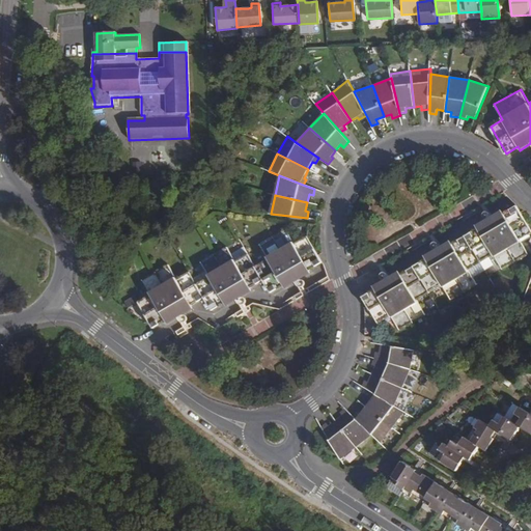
[(530,233),(530,231),(516,205),(504,212),(503,210),(476,225),(478,228),(451,243),(451,241),(425,255),(427,258),(401,273),(400,271),(373,285),(375,288),(362,297),(379,325),(391,316),(399,330),(425,315),(417,301),(443,286),(450,300),(476,285),(468,272),(481,263),(494,256),(498,263),(502,270),(529,254),(520,241),(530,233)]
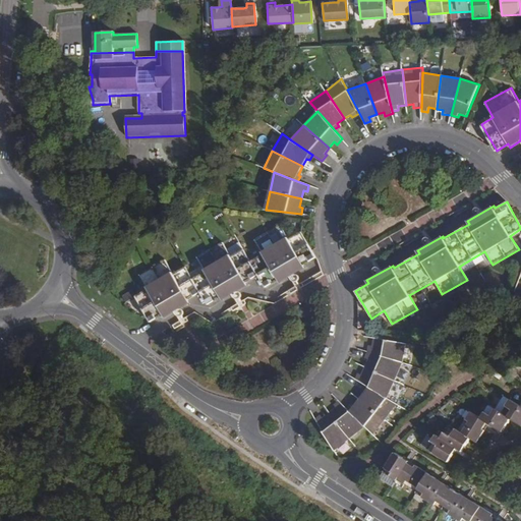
[(149,290),(136,297),(152,322),(163,314),(165,317),(189,303),(187,300),(200,293),(209,306),(221,298),(223,300),(247,286),(246,283),(259,276),(267,288),(279,280),(281,283),(305,269),(303,266),(316,257),(301,232),(288,240),(280,226),(255,240),(263,253),(250,261),(243,249),(231,256),(223,243),(197,257),(206,272),(192,279),(185,268),(173,275),(164,261),(139,276),(149,290)]
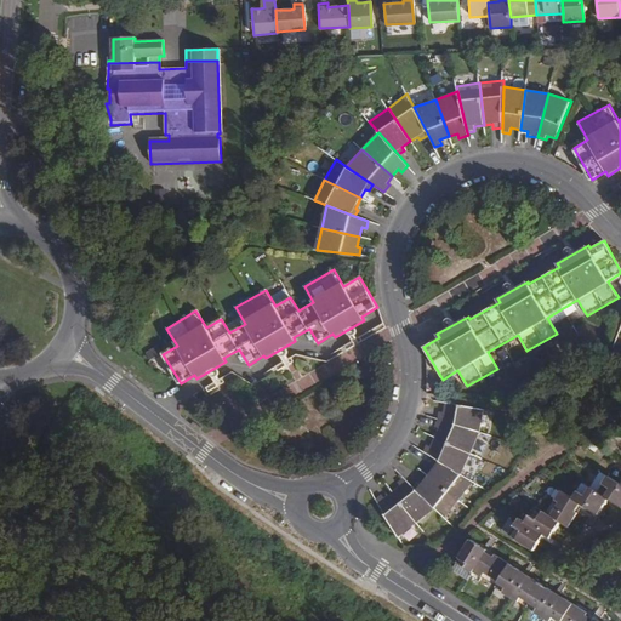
[(577,300),(563,308),(568,317),(582,308),(577,300)]
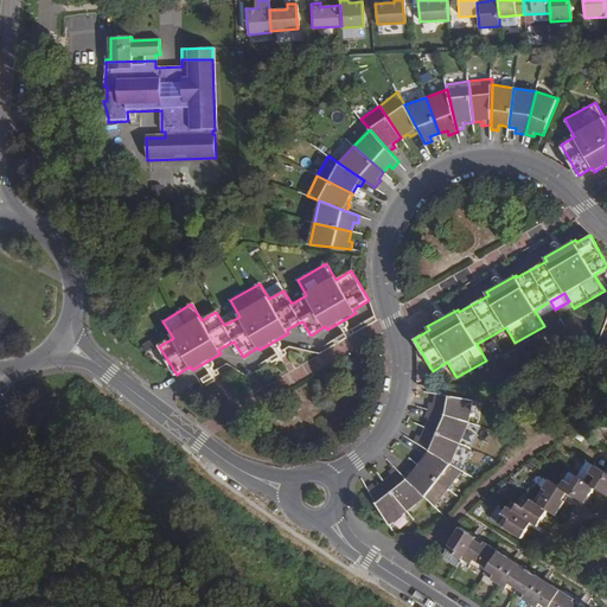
[(146,353),(159,346),(155,340),(142,349),(146,353)]
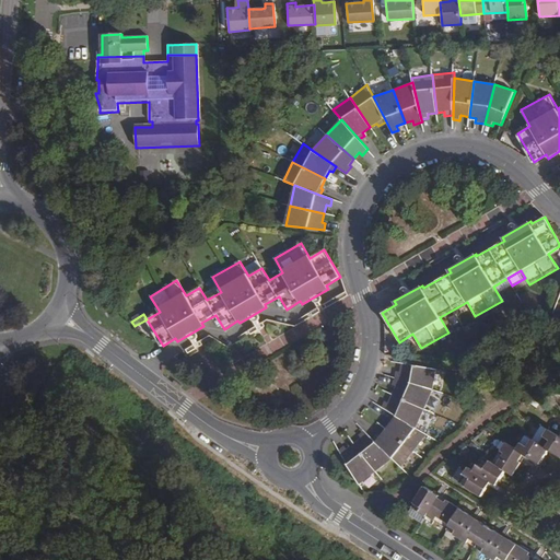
[(439,370),(401,363),(399,373),(395,372),(393,378),(433,391),(439,370)]
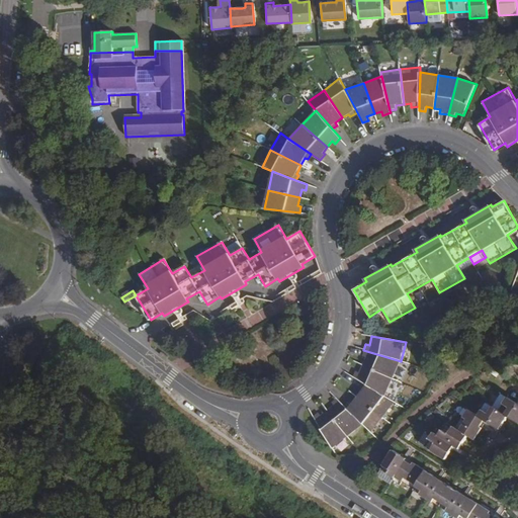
[(401,361),(363,350),(361,355),(364,356),(361,364),(393,378),(401,361)]
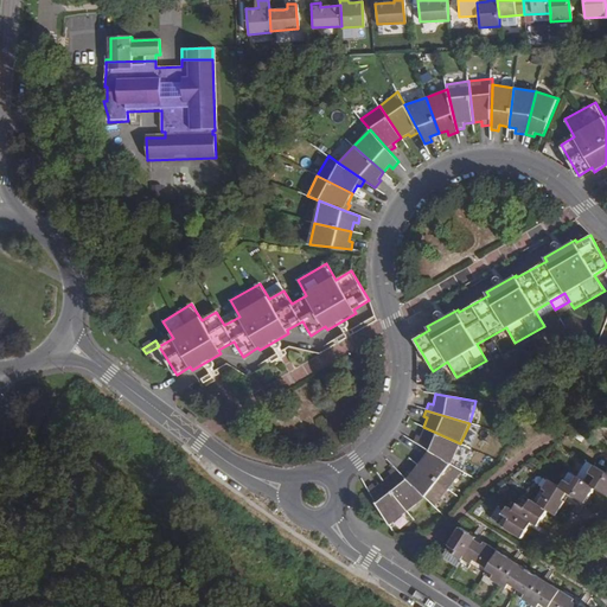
[(460,443),(423,427),(420,436),(416,435),(413,441),(425,448),(451,465),(460,443)]
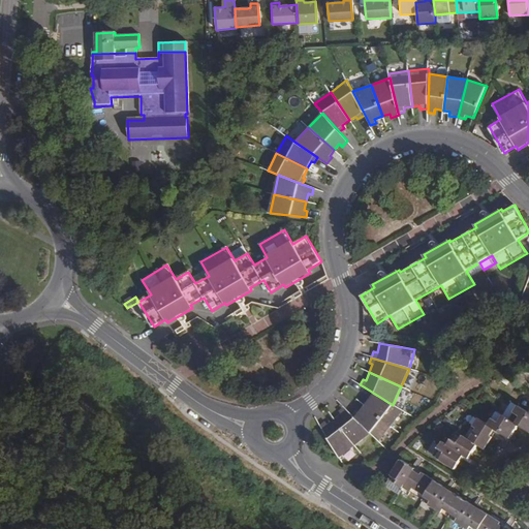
[(368,399),(364,405),(392,427),(404,411),(393,405),(370,391),(365,397),(368,399)]
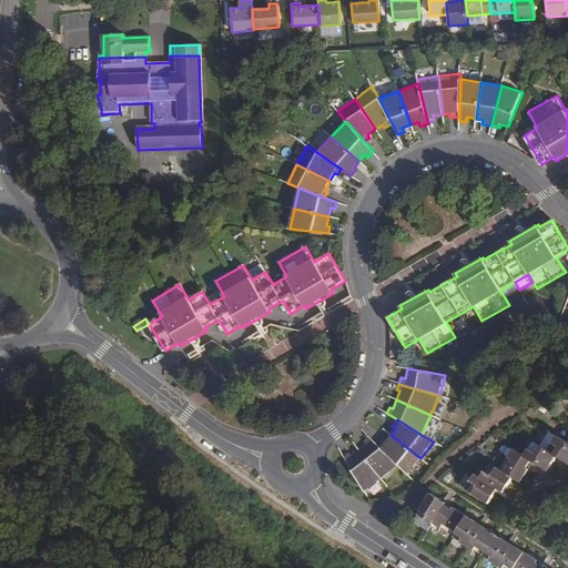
[(540,445),(548,448),(556,435),(549,430),(540,445)]
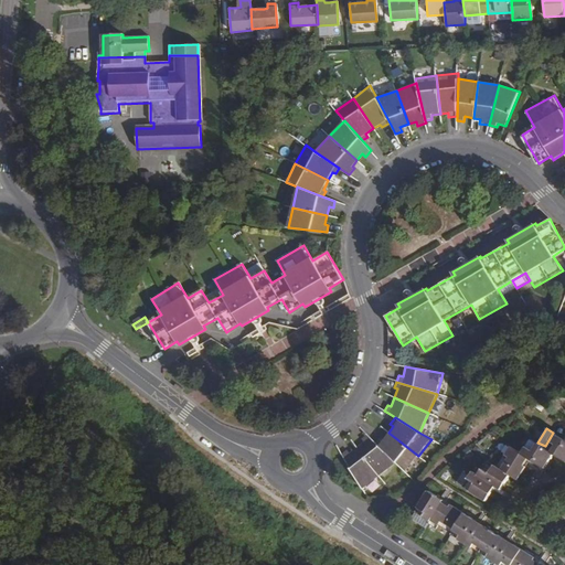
[(564,438),(564,439),(554,432),(553,433),(545,446),(544,447),(531,438),(522,454),(511,446),(498,467),(488,460),(478,475),(472,471),(462,486),(487,501),(497,486),(501,490),(511,475),(518,480),(528,465),(524,464),(529,458),(545,468),(554,454),(564,460),(564,438)]
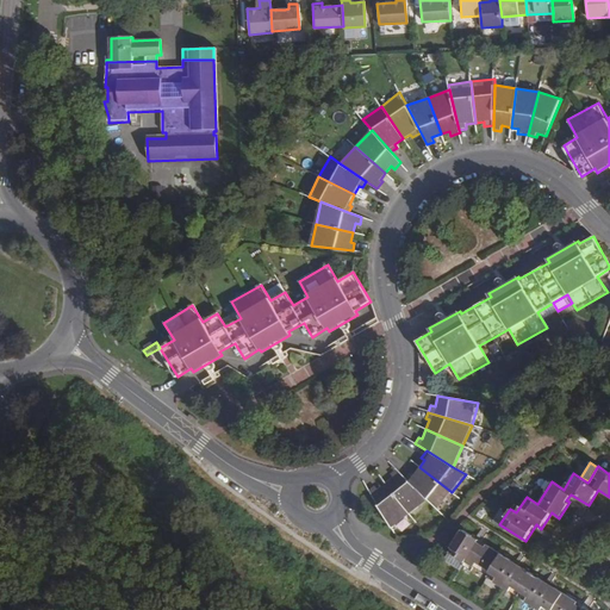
[(409,472),(405,477),(428,499),(436,509),(452,492),(419,467),(414,474),(409,472)]
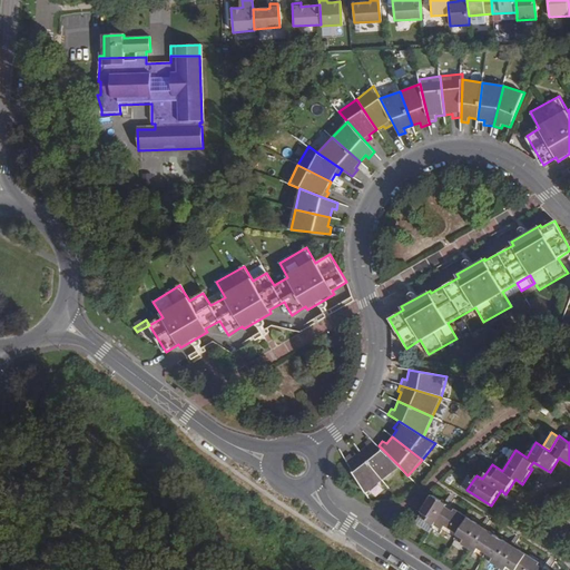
[(369,446),(361,452),(382,480),(400,467),(379,445),(370,438),(364,442),(369,446)]
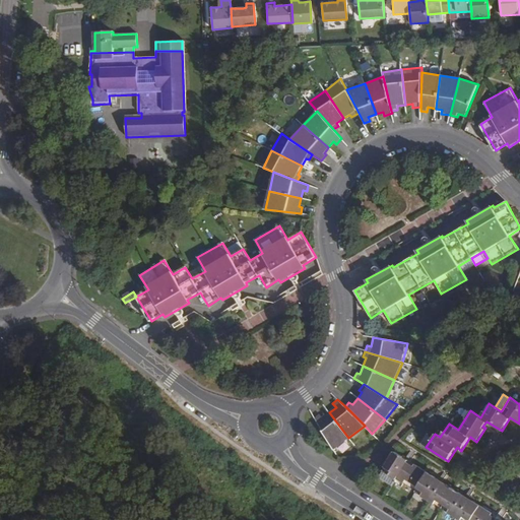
[(348,438),(329,412),(323,417),(320,413),(314,417),(333,450),(348,438)]
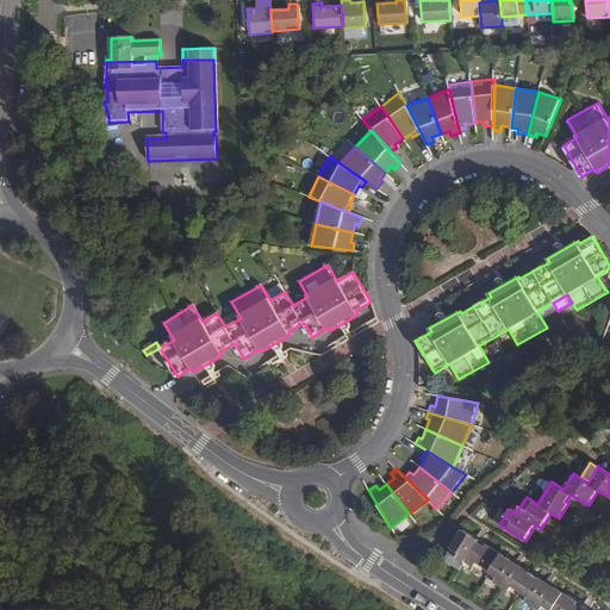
[(479,540),(462,529),(448,551),(465,562),(473,567),(475,564),(497,578),(495,580),(510,591),(512,587),(529,598),(527,602),(540,609),(541,609),(545,608),(548,609),(590,609),(586,608),(585,609),(576,604),(577,602),(487,545),(486,547),(478,542),(479,540)]
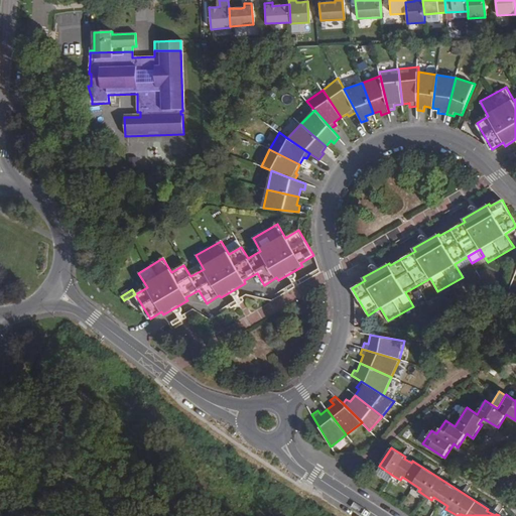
[(393,476),(381,468),(378,473),(390,481),(393,476)]
